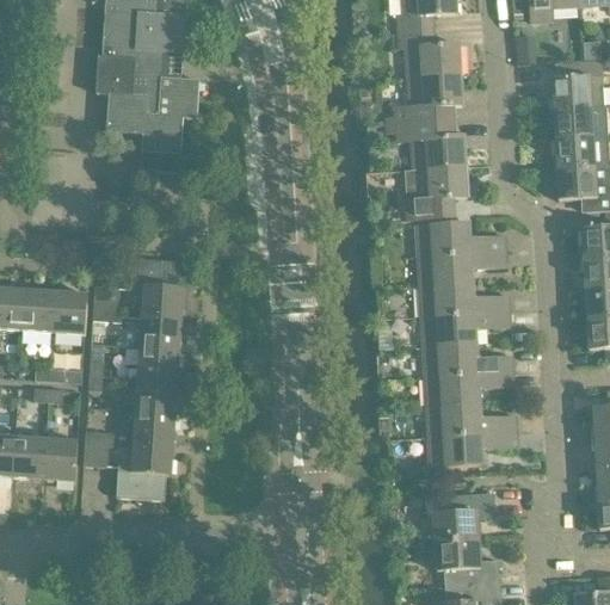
[(180,51),(183,13),(184,0),(105,0),(103,45),(102,45),(102,55),(98,54),(96,91),(108,92),(105,129),(143,131),(141,168),(177,171),(177,153),(179,153),(182,115),(195,116),(197,78),(179,76),(180,51)]
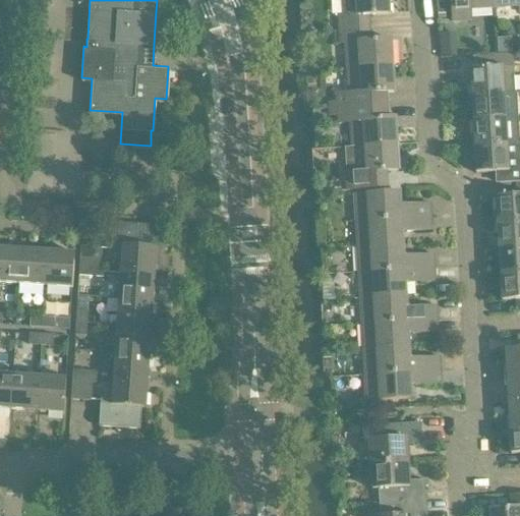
[(336,12),(337,25),(363,24),(362,12),(388,10),(387,0),(342,0),(343,11),(336,12)]
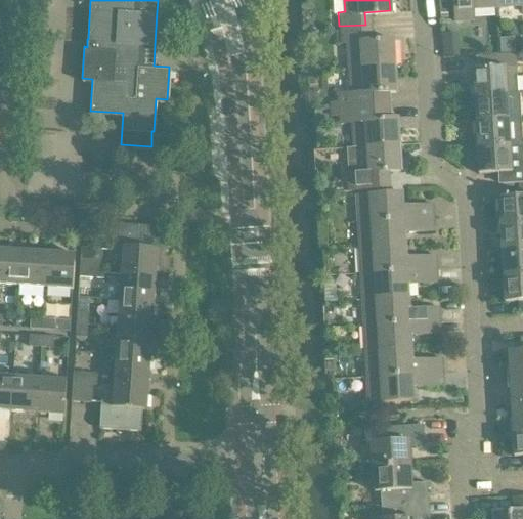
[(495,3),(495,0),(452,0),(454,18),(474,16),(474,4),(495,3)]
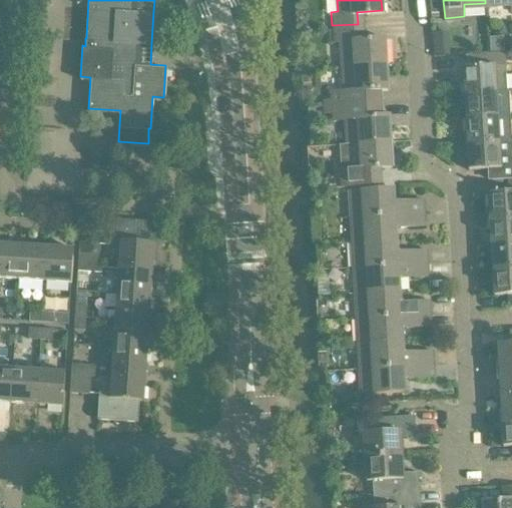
[(485,0),(485,3),(510,2),(510,8),(511,7),(511,0),(485,0)]
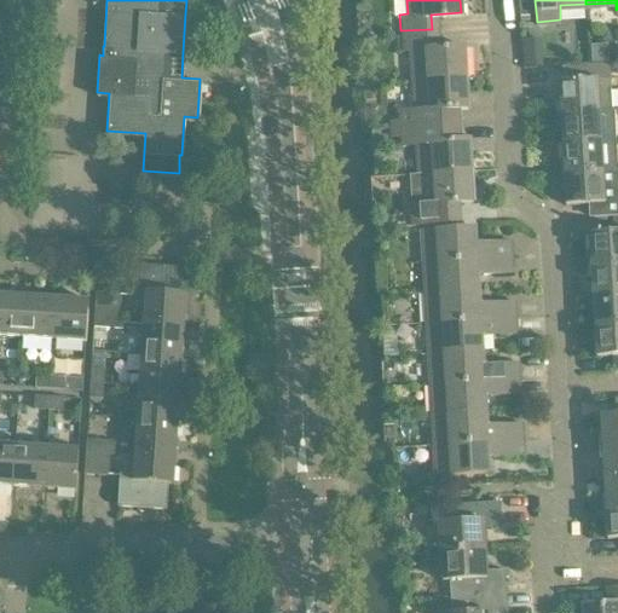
[(409,46),(411,76),(465,74),(462,42),(432,45),(432,29),(400,30),(402,47),(409,46)]
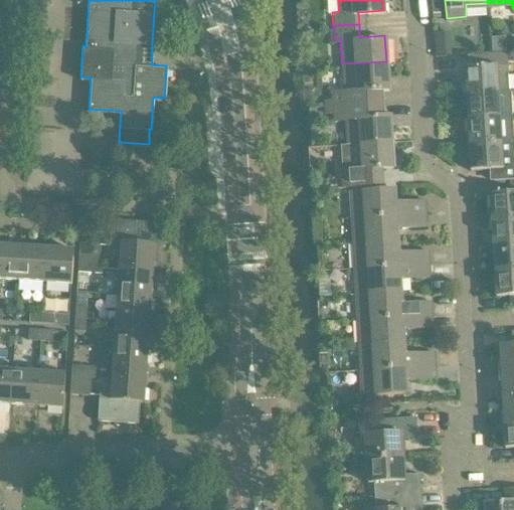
[(463,64),(465,91),(497,89),(508,89),(506,49),(470,51),(470,64),(463,64)]
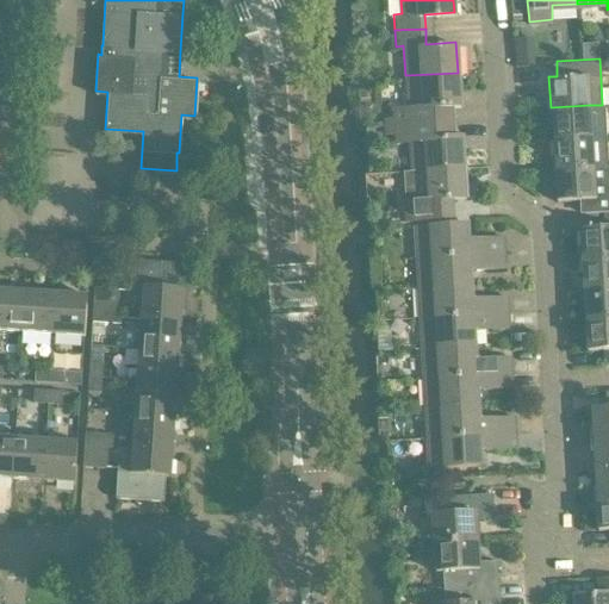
[(384,116),(384,123),(401,122),(447,120),(447,112),(452,112),(451,105),(460,104),(458,73),(405,75),(406,106),(392,106),(392,116),(384,116)]
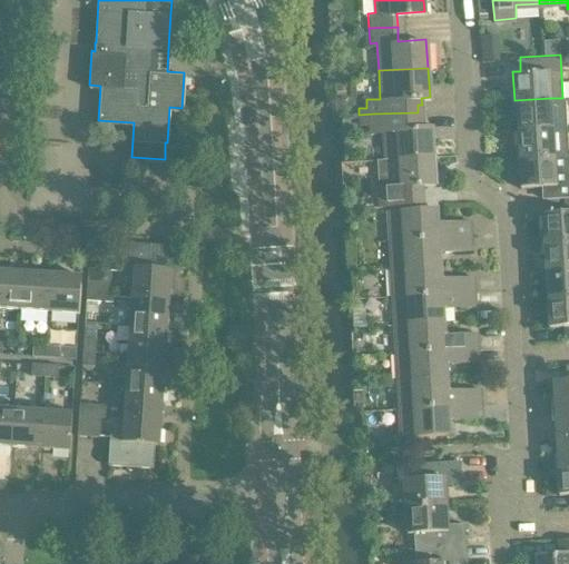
[(514,100),(516,128),(552,126),(550,98),(514,100)]
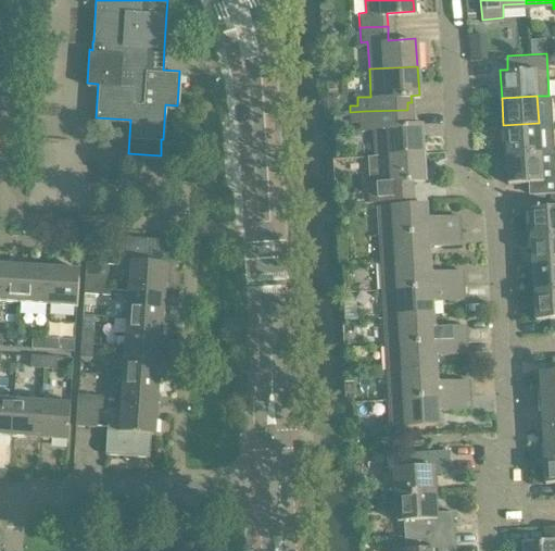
[(373,126),(375,153),(423,150),(420,122),(413,123),(412,115),(408,116),(407,110),(365,111),(350,112),(350,120),(358,119),(360,126),(373,126)]
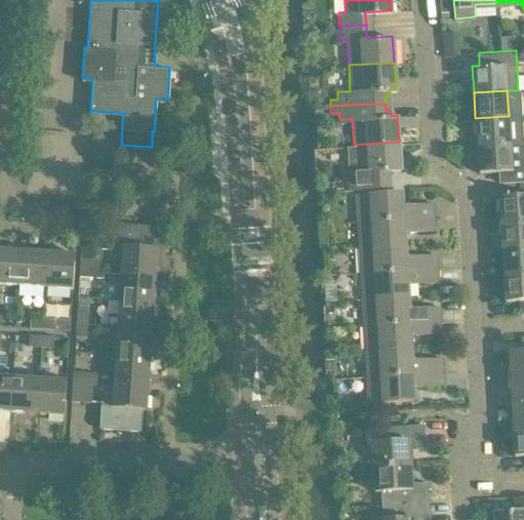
[(475,118),(477,144),(510,143),(509,116),(475,118)]
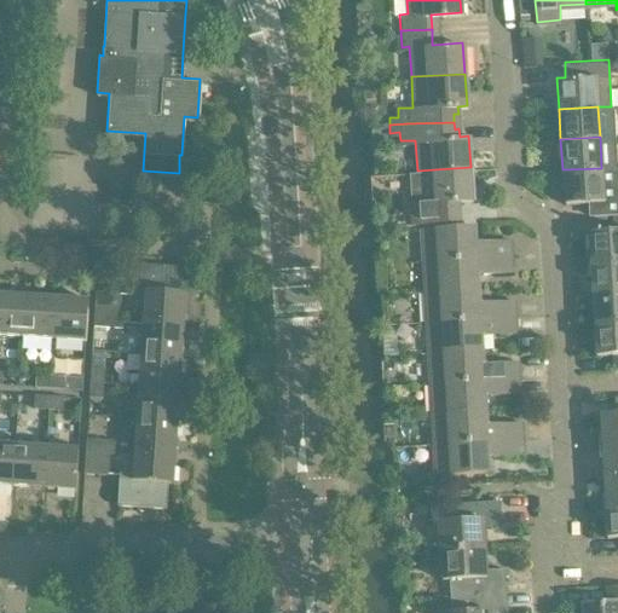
[(471,167),(417,171),(409,171),(413,221),(458,219),(457,200),(472,198),(471,167)]
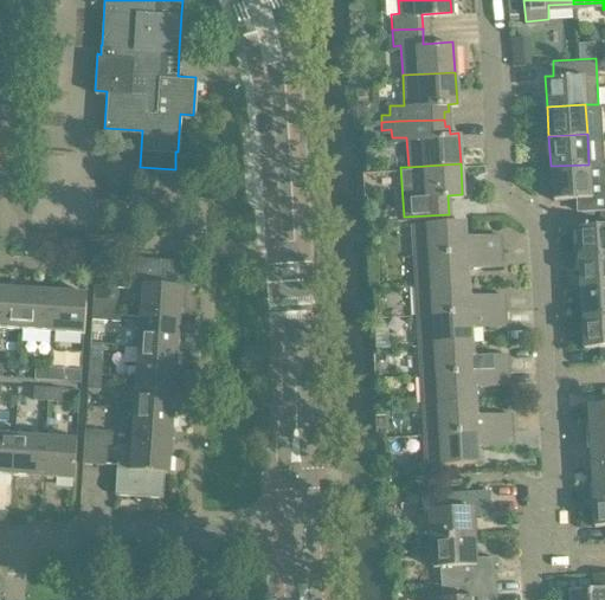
[(589,165),(551,166),(553,198),(591,195),(589,165)]
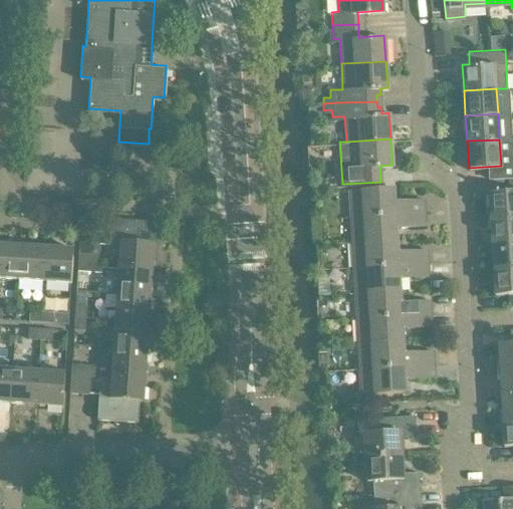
[(488,191),(489,217),(512,215),(512,176),(507,177),(508,189),(488,191)]
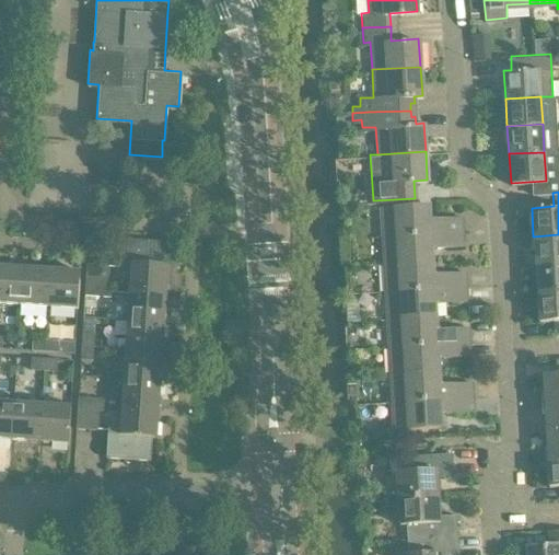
[(380,206),(382,234),(463,230),(462,216),(429,217),(428,203),(380,206)]
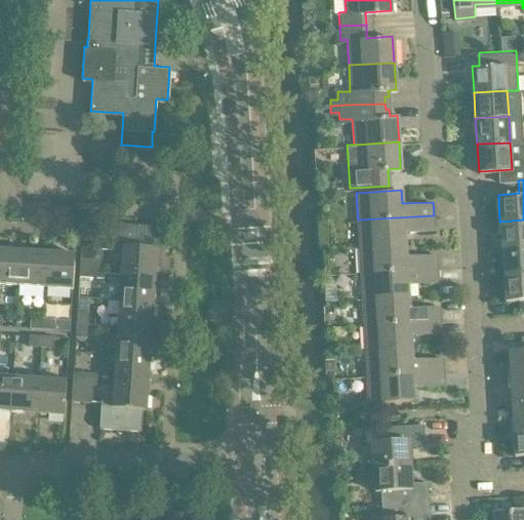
[(358,220),(359,245),(404,243),(404,230),(435,229),(434,215),(358,220)]
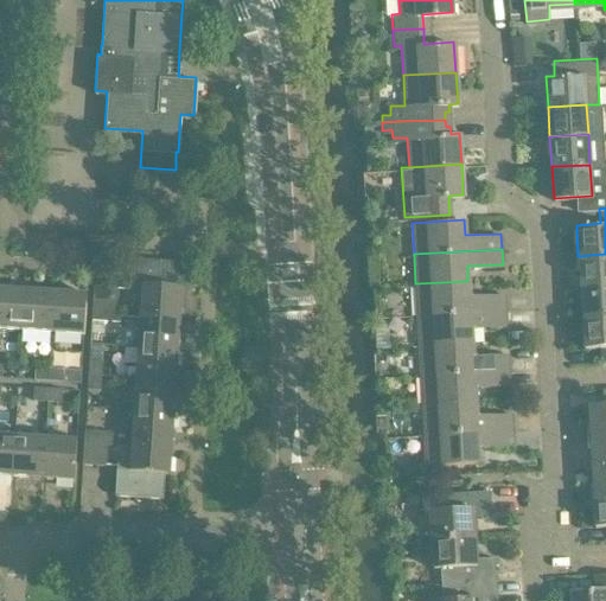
[(605,254),(578,256),(580,286),(605,283),(605,254)]
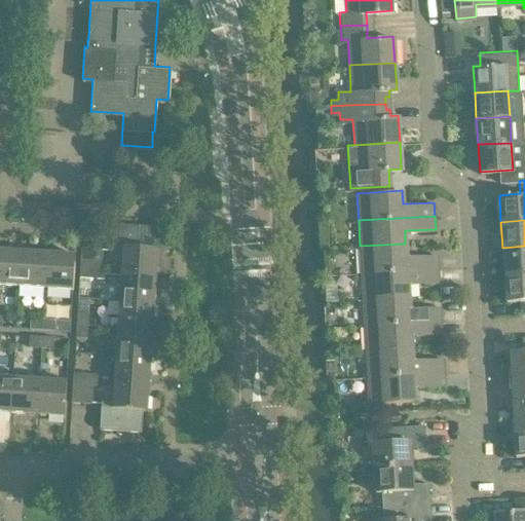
[(121,253),(120,271),(155,273),(157,247),(153,246),(154,224),(113,221),(111,253),(121,253)]
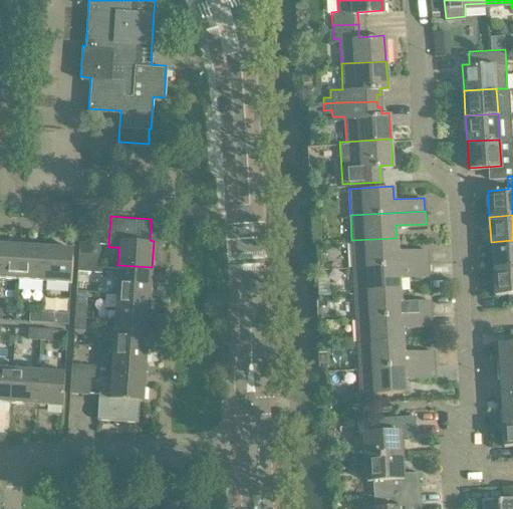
[(351,240),(353,265),(428,261),(427,248),(397,250),(396,238),(351,240)]
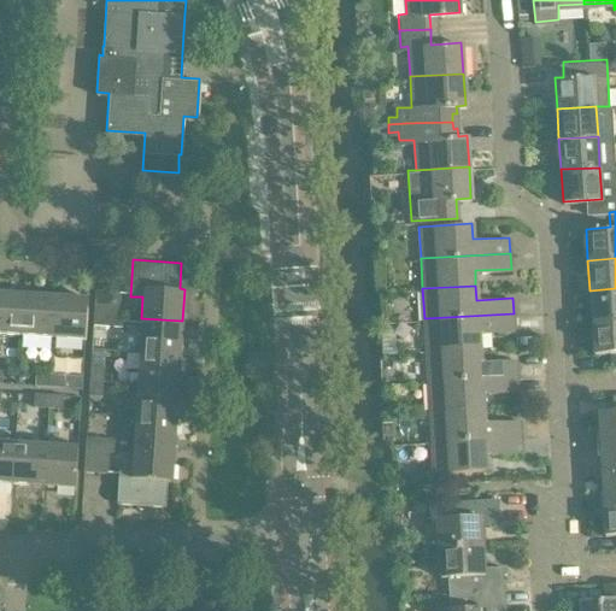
[(95,287),(93,322),(107,323),(109,310),(118,310),(119,288),(95,287)]
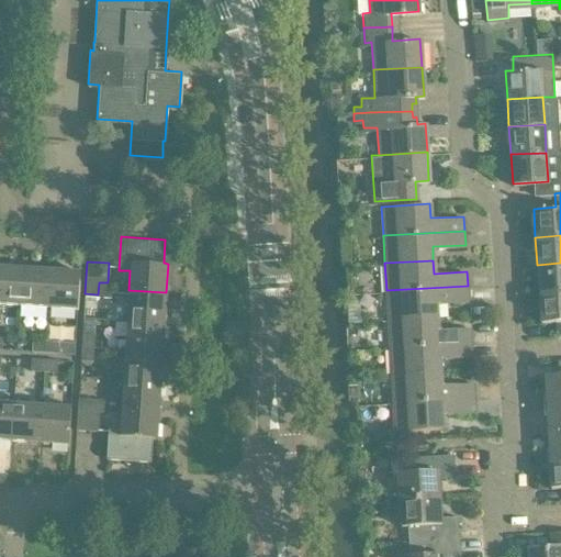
[(0,301),(20,302),(22,265),(0,263),(0,301)]
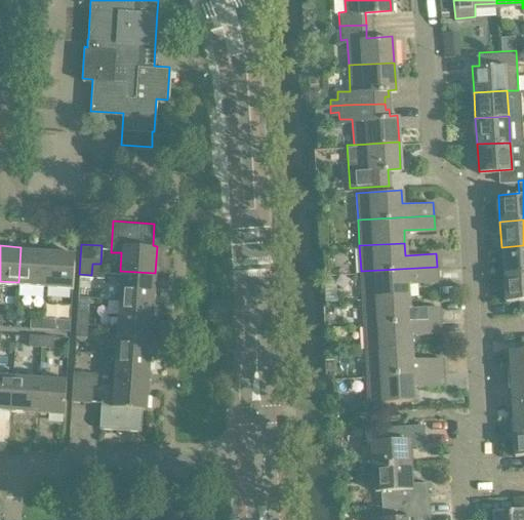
[(523,245),(501,247),(502,273),(523,271),(523,245)]
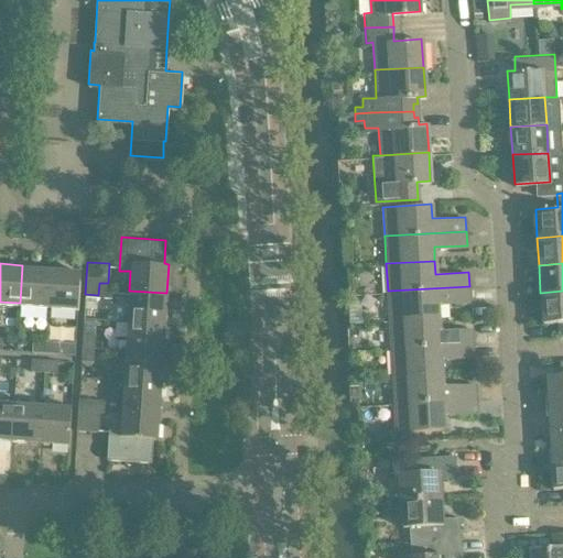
[(20,303),(49,305),(51,267),(22,265),(20,303)]
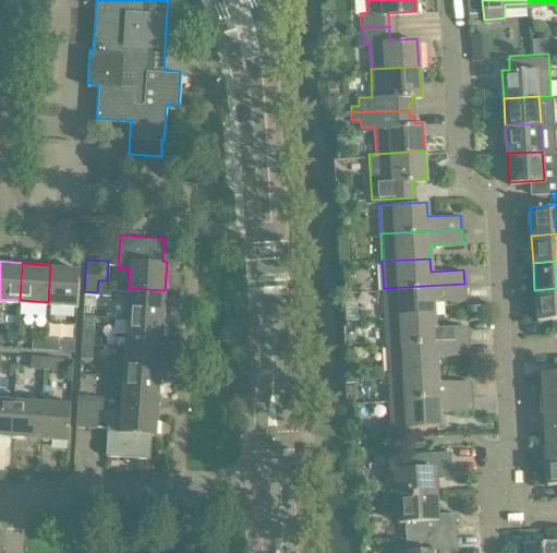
[(50,265),(48,302),(76,304),(79,267),(50,265)]
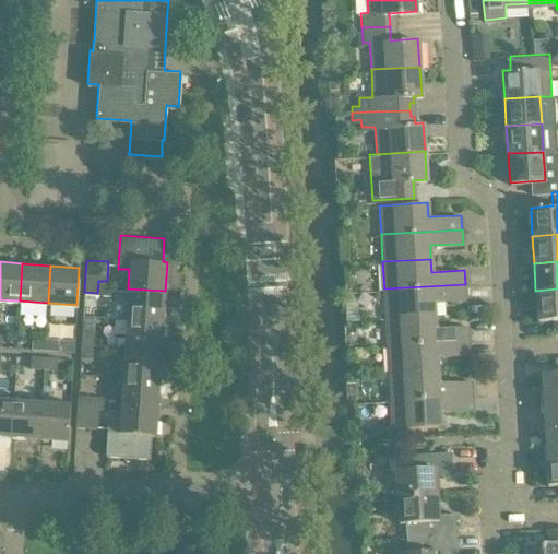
[(98,281),(97,293),(110,294),(110,281),(107,281),(98,281)]
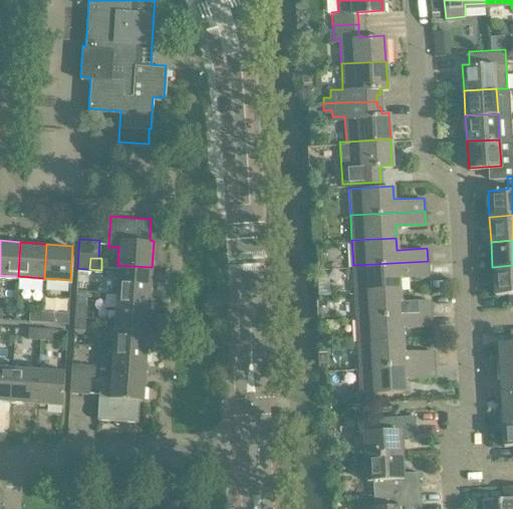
[(353,265),(354,290),(399,288),(399,276),(429,274),(428,261),(353,265)]
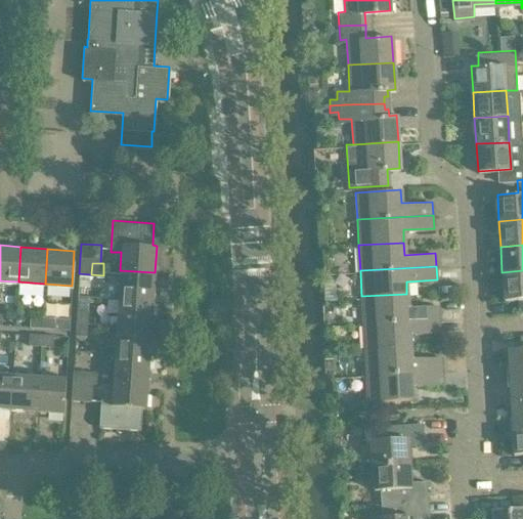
[(120,270),(119,297),(154,299),(155,272),(120,270)]
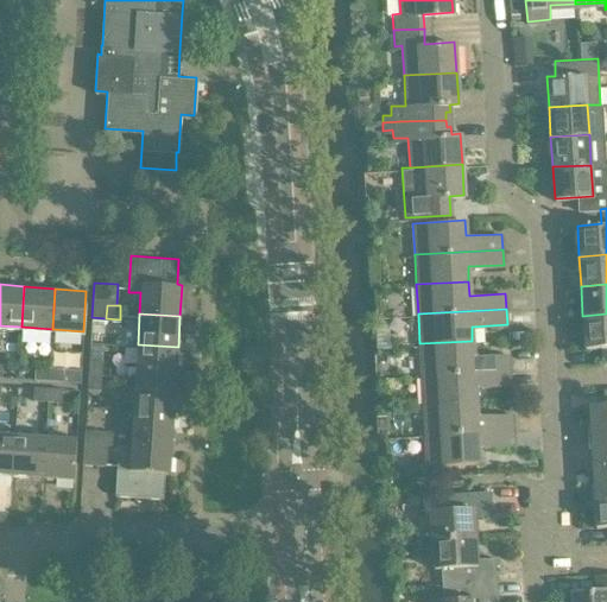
[(606,314),(582,316),(585,347),(600,346),(601,361),(606,360),(606,314)]
